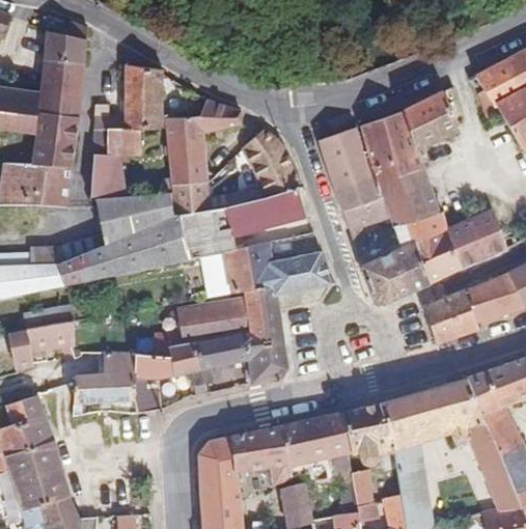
[(0,9),(0,33),(7,36),(17,20),(19,17),(0,9)]
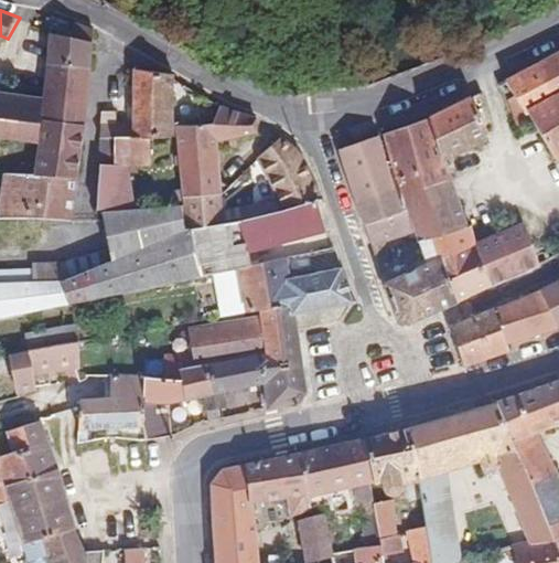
[(94,42),(49,33),(45,63),(90,68),(94,42)]
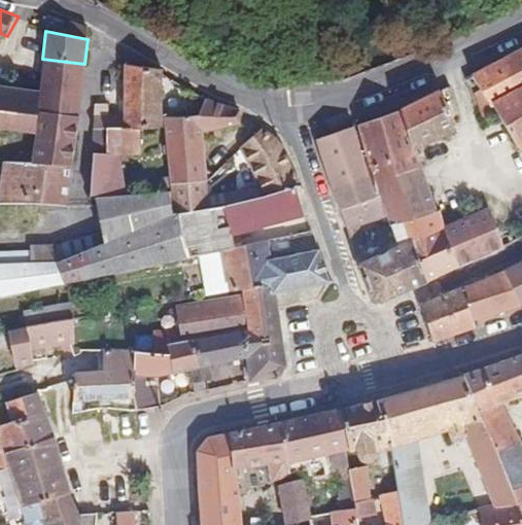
[(521,42),(463,72),(483,100),(514,148),(521,143),(521,42)]
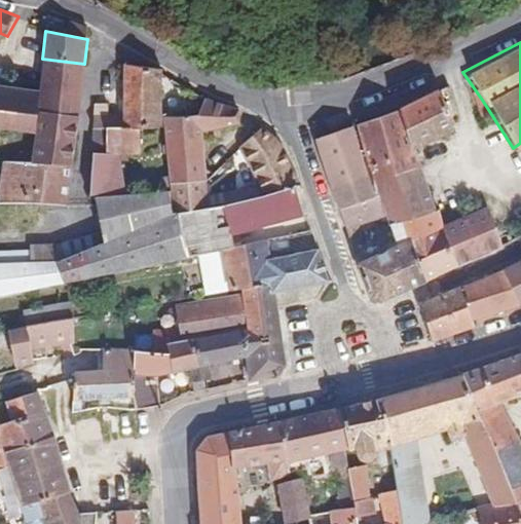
[(39,109),(79,113),(84,64),(42,59),(40,88),(39,109)]
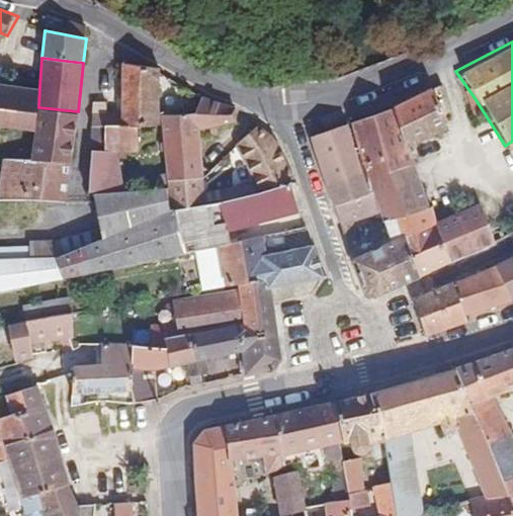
[(112,104),(101,103),(100,127),(143,125),(160,125),(164,125),(164,115),(165,76),(164,70),(129,65),(127,112),(112,112),(112,104)]
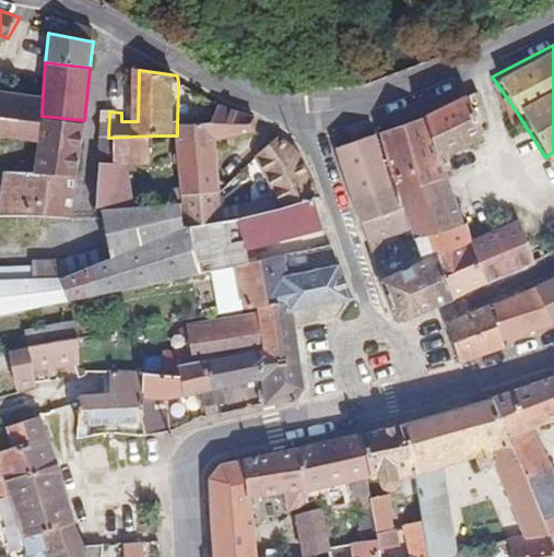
[(43,94),(0,89),(0,134),(38,141),(42,116),(43,94)]
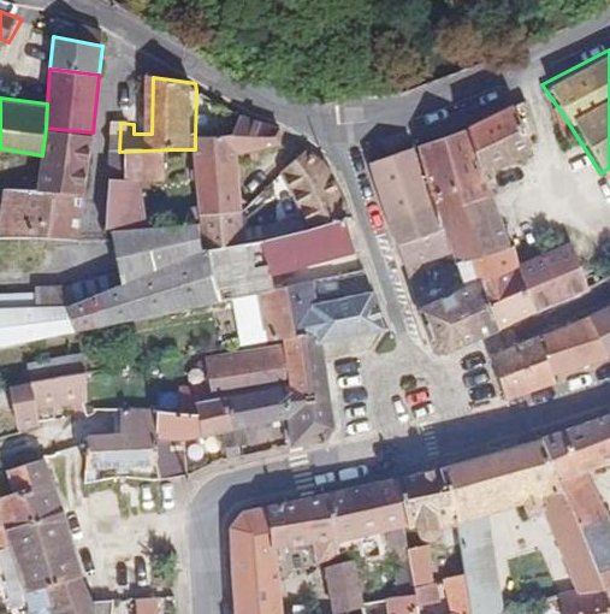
[(523,151),(503,101),(455,123),(457,129),(475,173),(523,151)]
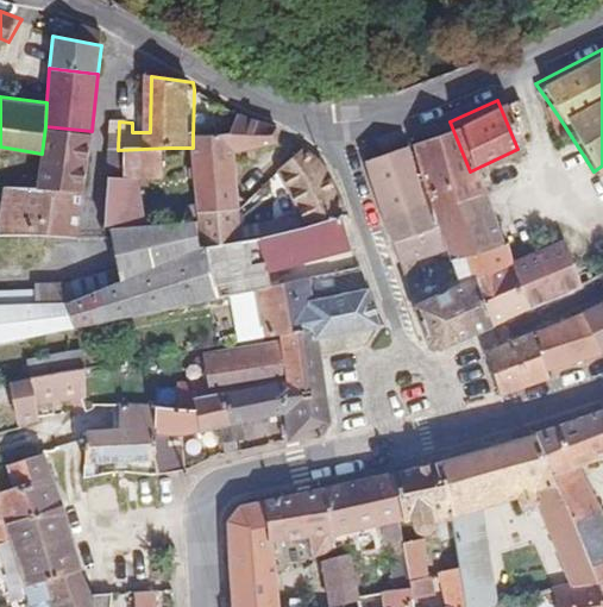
[(275,145),(275,133),(268,131),(270,124),(236,114),(226,133),(193,136),(193,148),(188,148),(200,227),(225,238),(238,225),(236,155),(275,145)]
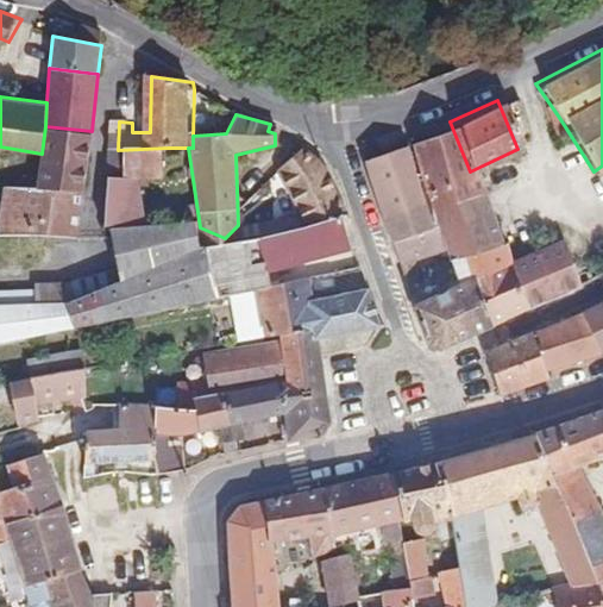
[(37,186),(83,191),(92,131),(45,126),(42,154),(37,186)]
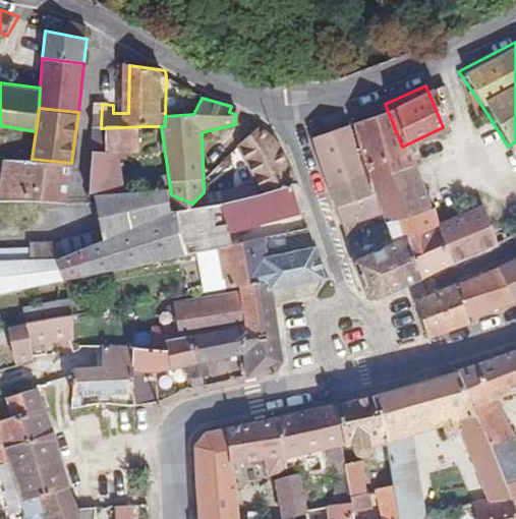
[(387,109),(347,125),(368,191),(378,220),(423,207),(402,147),(387,109)]
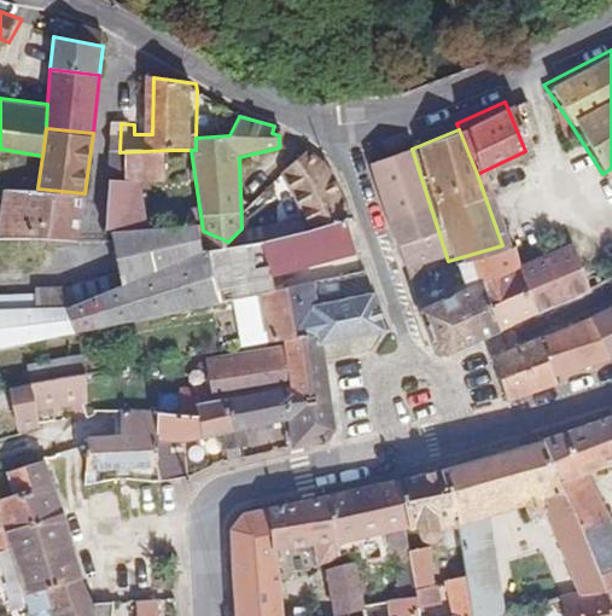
[(412,149),(366,167),(392,240),(437,227),(412,149)]
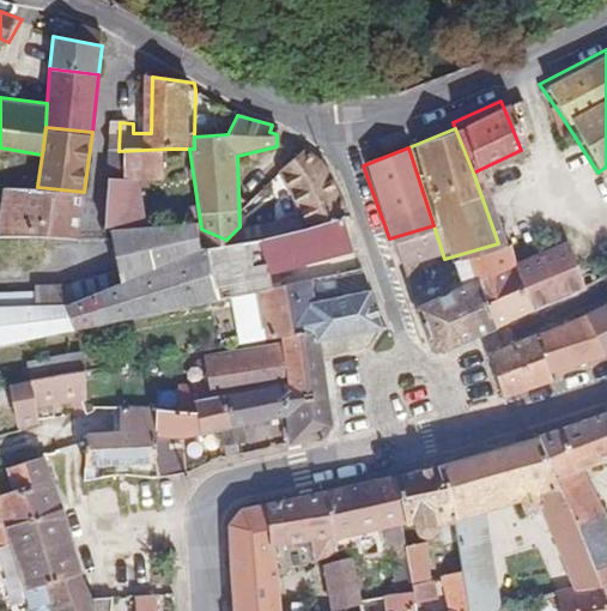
[(169,149),(119,151),(116,180),(156,181),(170,181),(169,149)]
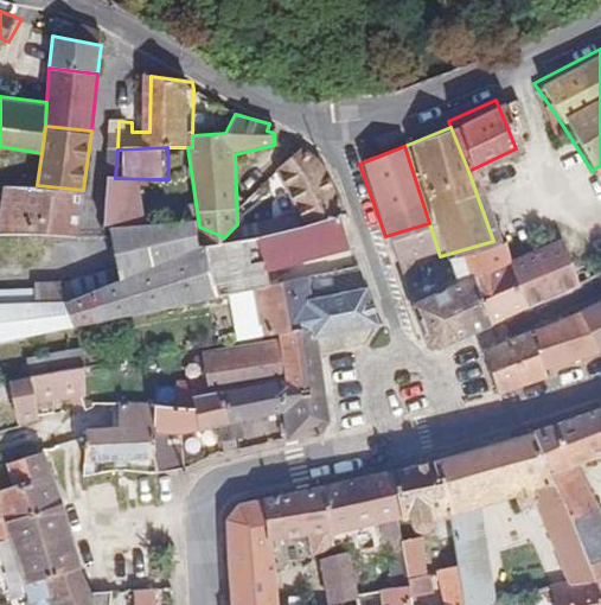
[(302,147),(274,173),(302,223),(341,211),(321,165),(302,147)]
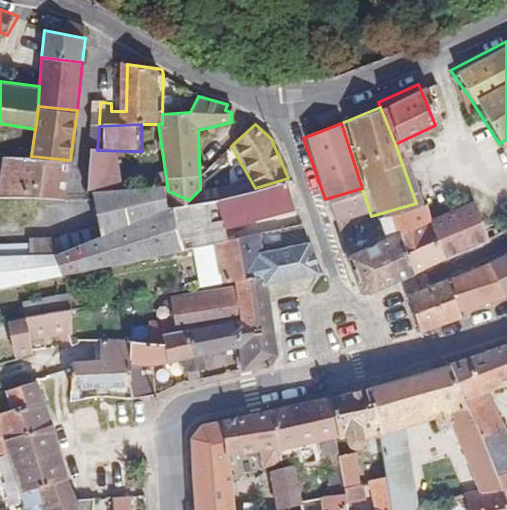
[(124,159),(130,159),(130,151),(97,150),(97,158),(94,191),(99,194),(128,192),(124,159)]
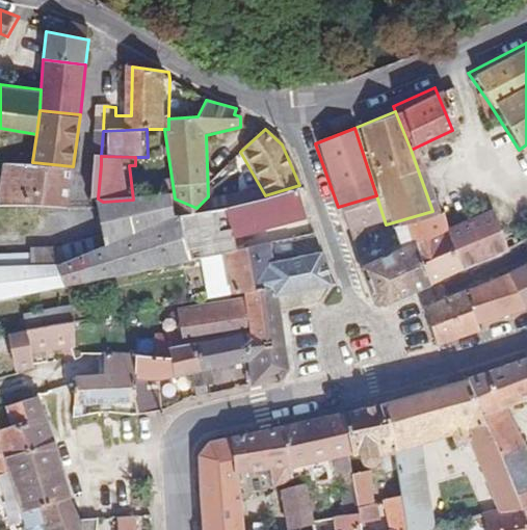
[(0,170),(0,201),(66,208),(73,166),(32,162),(1,159),(0,170)]
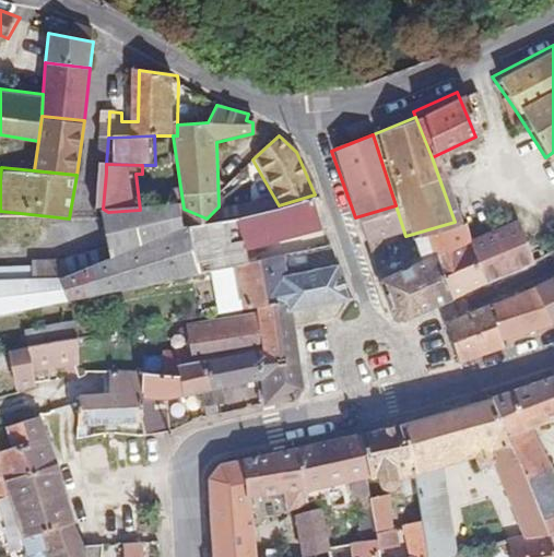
[(247,246),(326,226),(315,194),(279,205),(239,216),(247,246)]
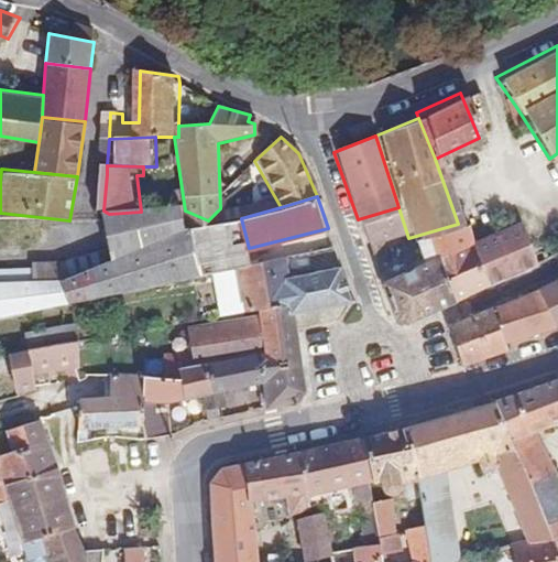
[(187,230),(181,205),(141,212),(109,214),(104,211),(98,208),(111,261),(187,230)]
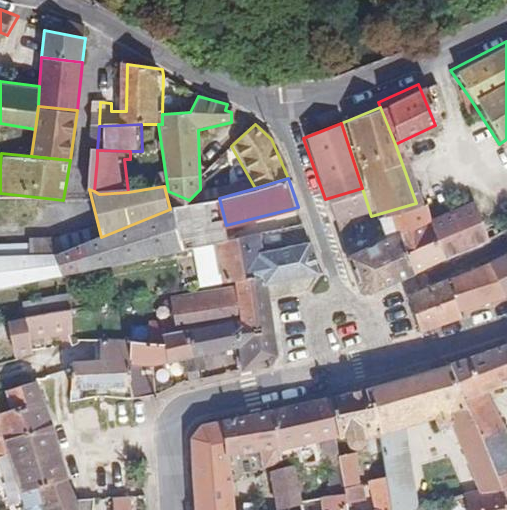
[(325,199),(336,226),(371,216),(362,188),(325,199)]
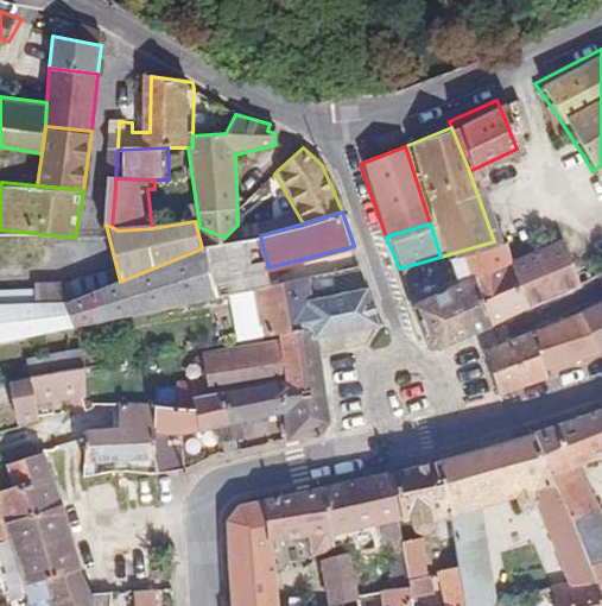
[(260,235),(209,246),(202,248),(120,282),(65,303),(71,328),(257,288),(271,285),(268,267),(260,235)]
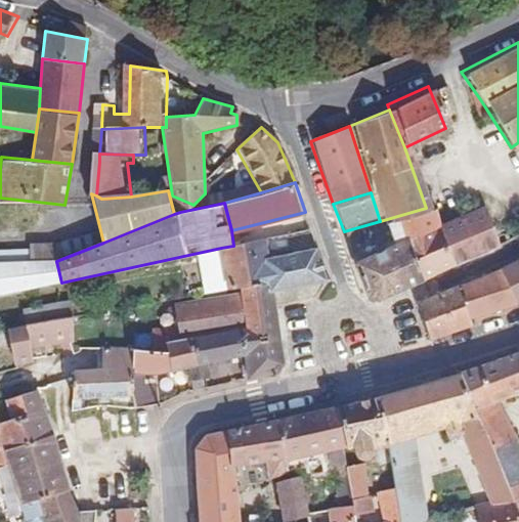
[(434,226),(426,208),(380,221),(344,231),(351,256),(400,233),(402,238),(434,226)]
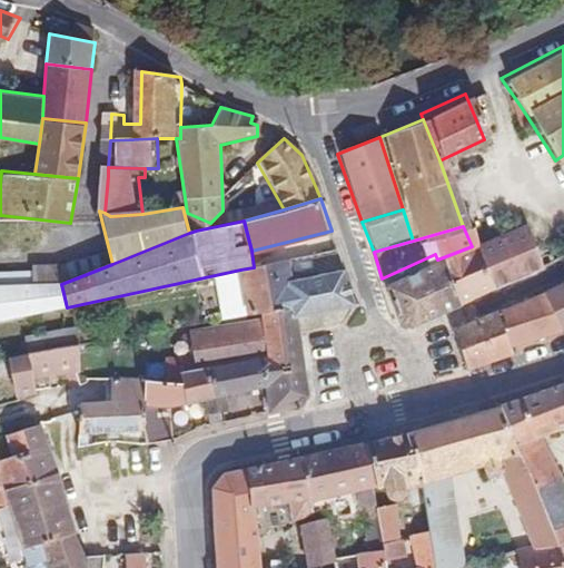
[(540,270),(523,226),(472,246),(488,289),(540,270)]
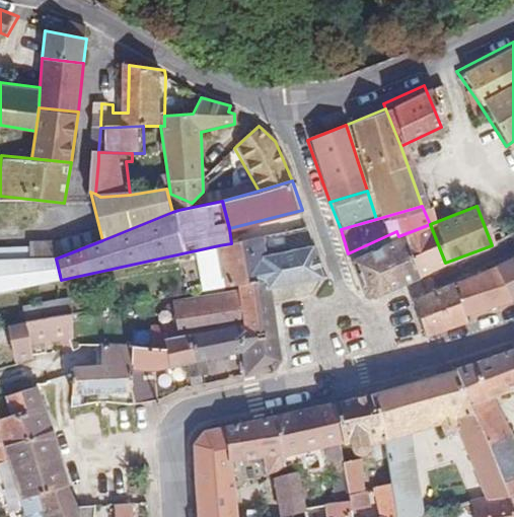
[(416,280),(447,267),(445,263),(430,224),(398,236),(414,275),(416,280)]
